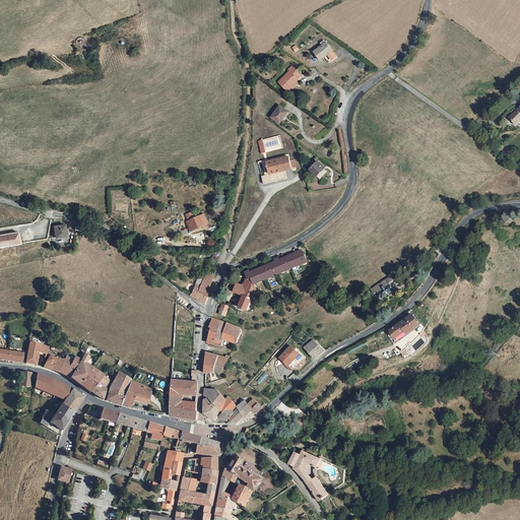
[(314,51),(320,59),(324,56),(329,63),(338,57),(326,40),(322,42),(324,44),(314,51)]
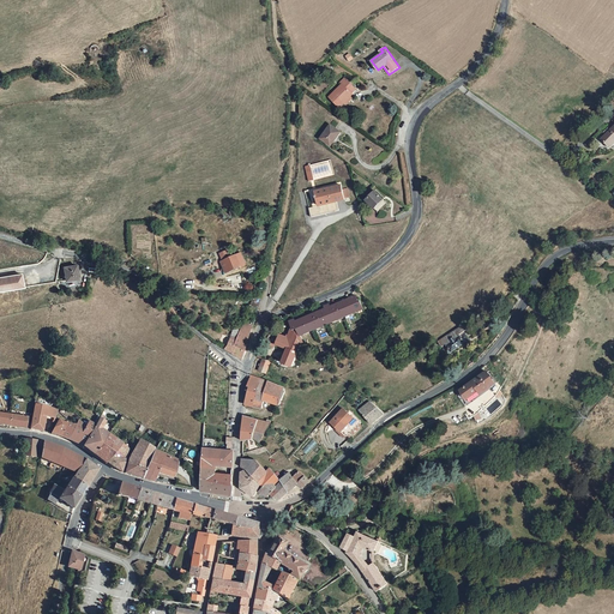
[(341,108),(345,102),(343,101),(350,91),(354,86),(342,77),(338,82),(341,83),(329,98),(341,108)]
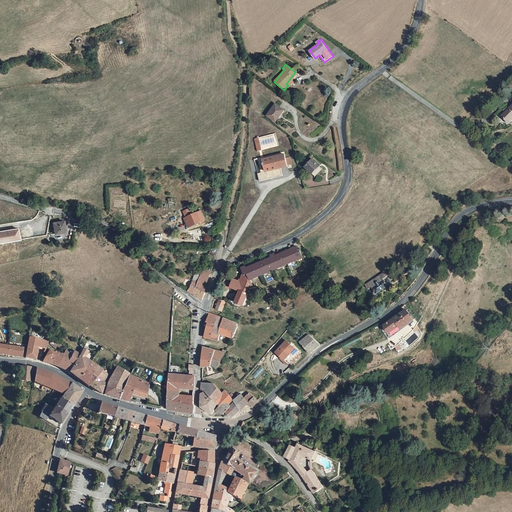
[(297,80),(292,76),(286,84),(288,85),(290,87),(297,80)]
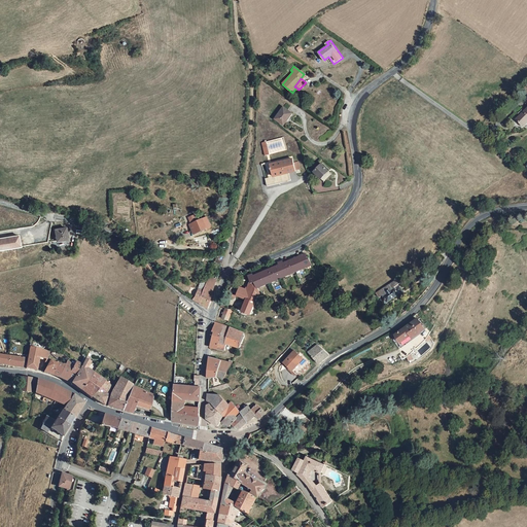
[(282,125),(285,121),(282,118),(287,111),(281,107),(273,118),(282,125)]
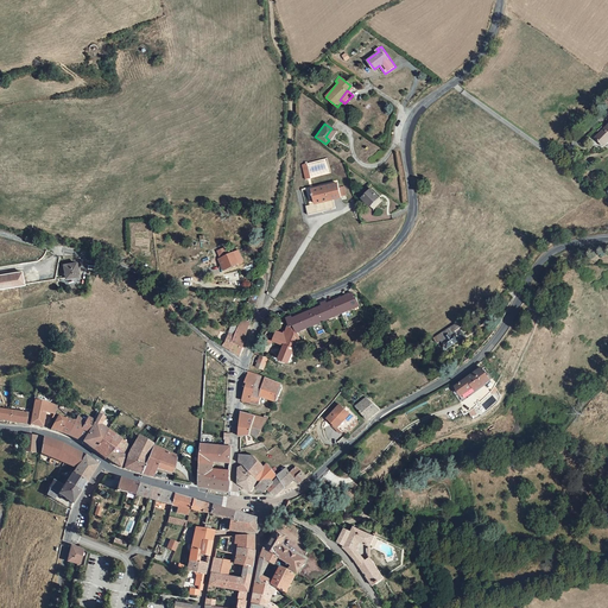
[(607,125),(596,135),(603,144),(607,139),(607,125)]
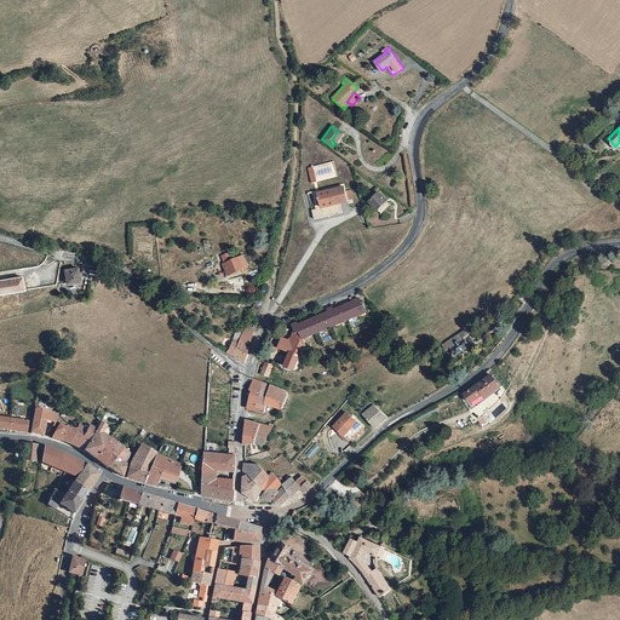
[(342,187),(316,193),(319,206),(344,201),(342,187)]
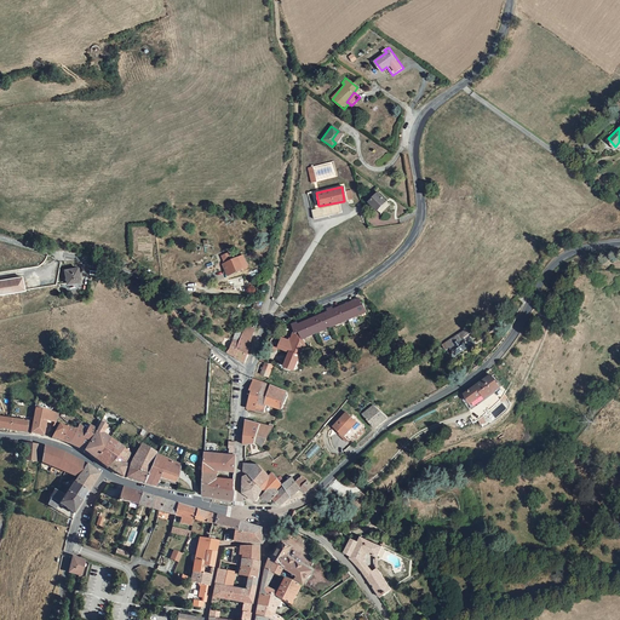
[(367,200),(375,210),(384,201),(377,191),(367,200)]
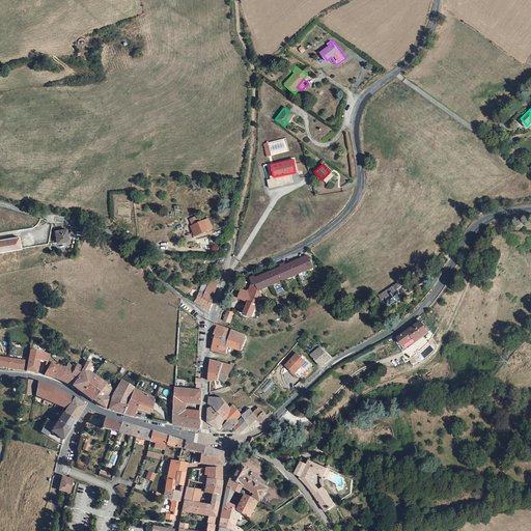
[(192,224),(190,226),(195,236),(207,229),(202,220),(196,223),(193,217),(190,219),(192,224)]
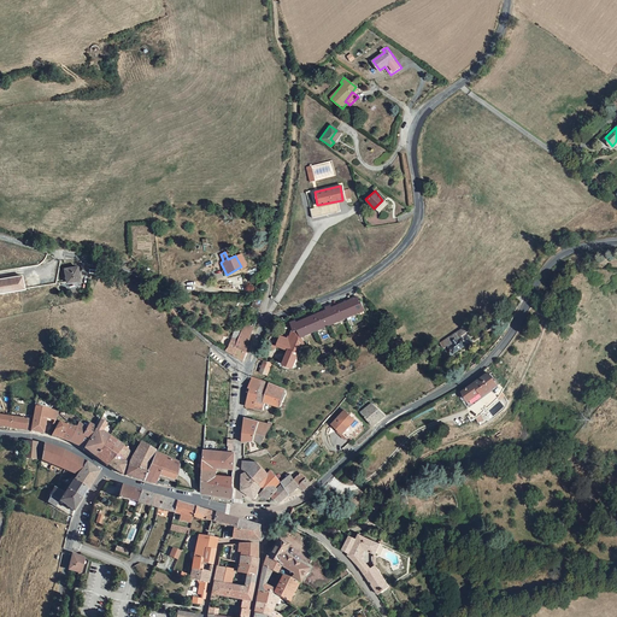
[(0,271),(0,286),(23,281),(21,268),(0,271)]
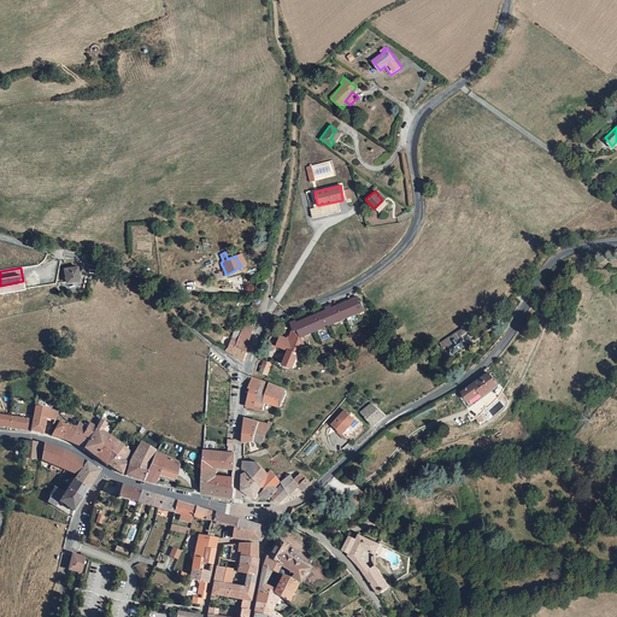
[(63,271),(68,283),(80,280),(75,268),(63,271)]
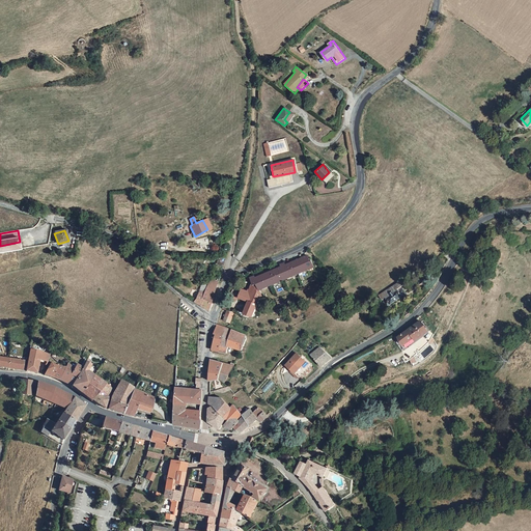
[(259,287),(260,290),(316,267),(313,259),(310,260),(308,256),(289,264),(288,262),(282,264),(283,268),(256,279),(253,275),(250,277),(253,282),(256,289),(259,287)]
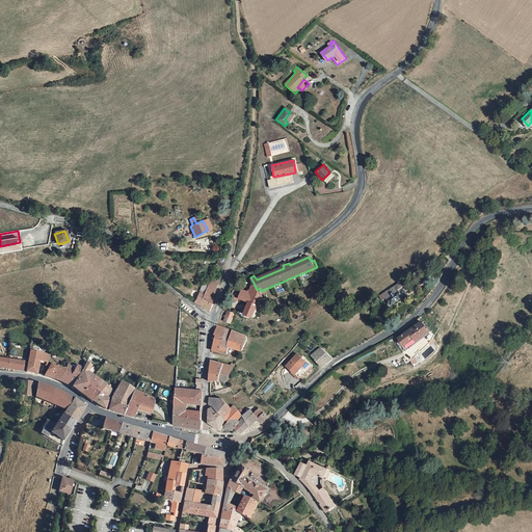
[(211,310),(218,278),(212,276),(209,282),(207,290),(201,304),(211,310)]
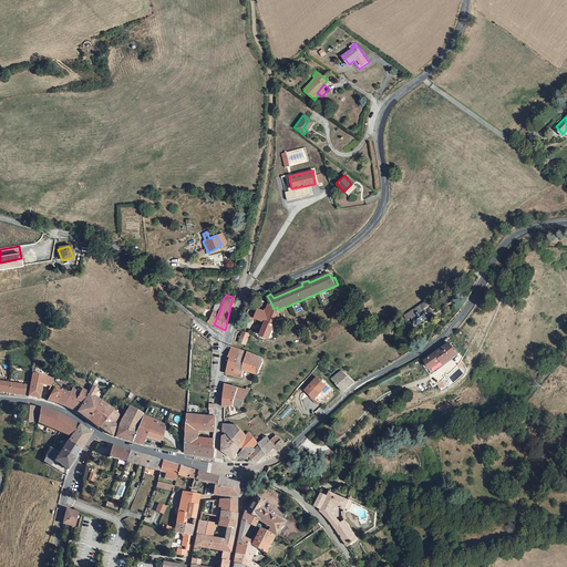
[(433,306),(435,303),(431,298),(409,313),(416,325),(421,322),(433,313),(436,310),(433,306)]
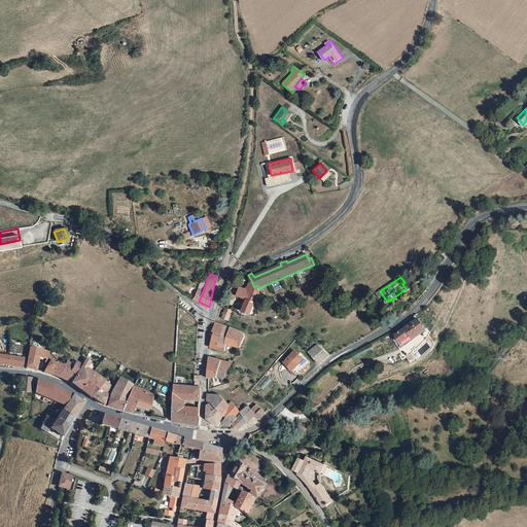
[(254,287),(251,280),(249,281),(247,289),(239,288),(237,297),(246,300),(243,311),(252,314),(257,296),(259,296),(259,289),(258,288),(257,285),(254,287)]
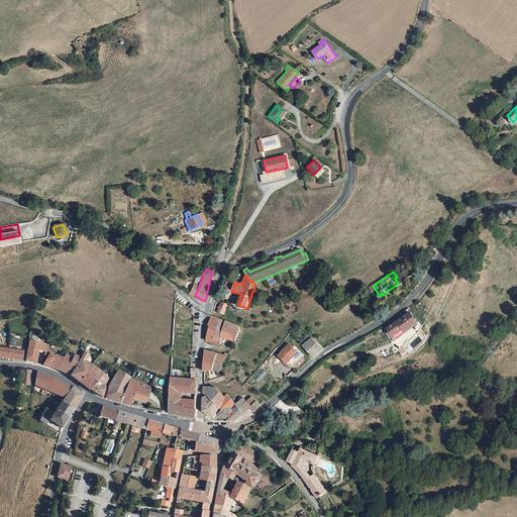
[(195,296),(201,282),(196,281),(193,285),(188,282),(184,288),(187,291),(195,296)]
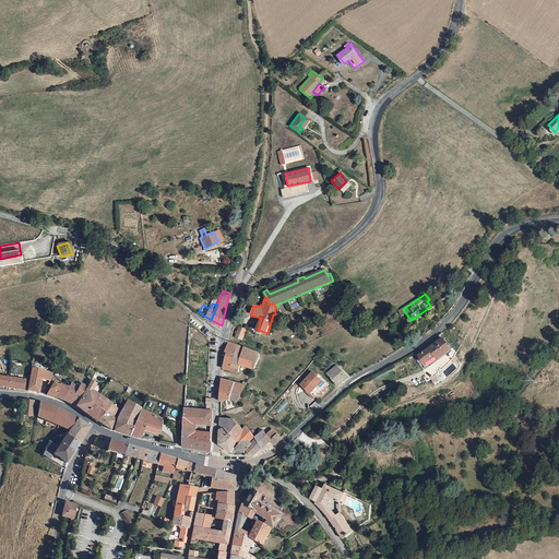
[(235,336),(242,340),(246,331),(237,329),(236,332),(235,336)]
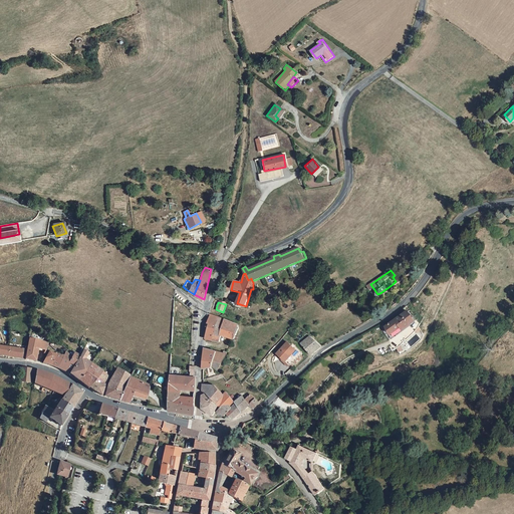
[(409,316),(413,322),(418,318),(411,309),(407,311),(410,315),(409,316)]
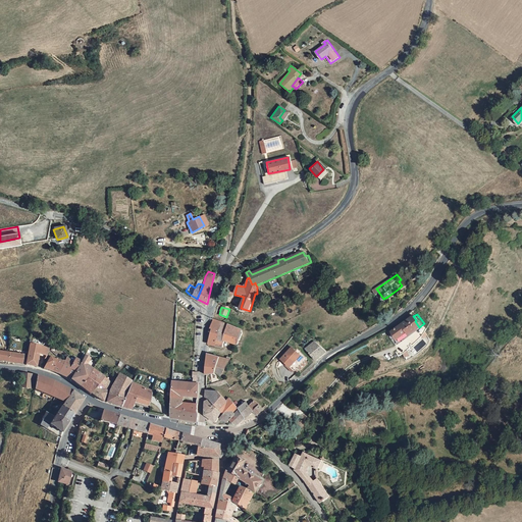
[(416,320),(413,316),(400,326),(405,333),(410,329),(412,332),(419,327),(415,321),(416,320)]
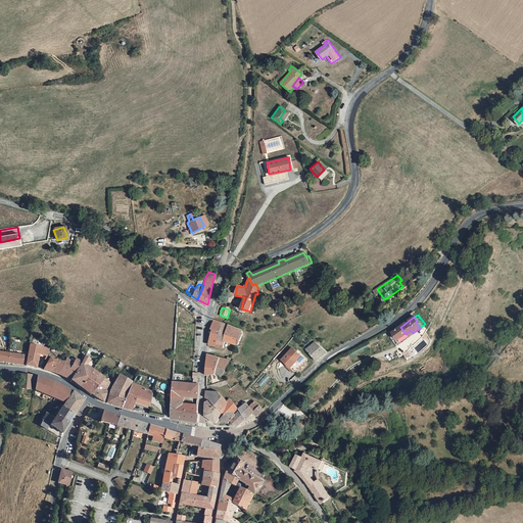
[(208,344),(217,346),(224,348),(227,341),(238,344),(241,339),(243,328),(225,322),(222,322),(214,319),(210,328),(212,329),(208,344)]
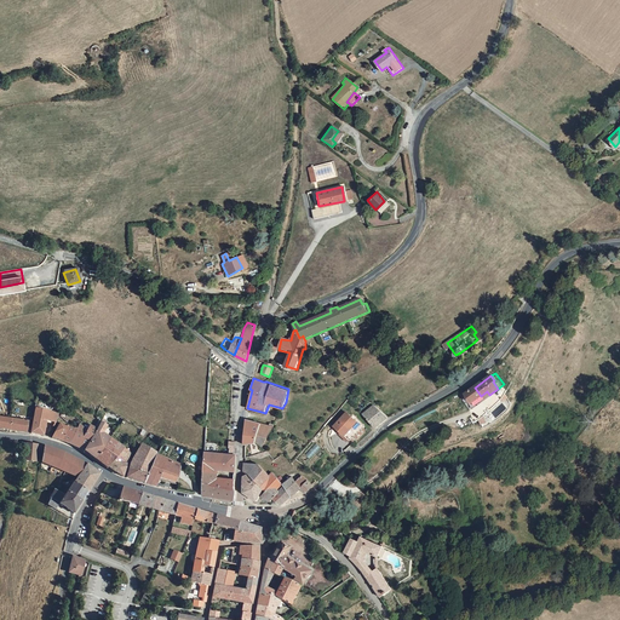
[(481,396),(475,388),(469,391),(475,400),(481,396)]
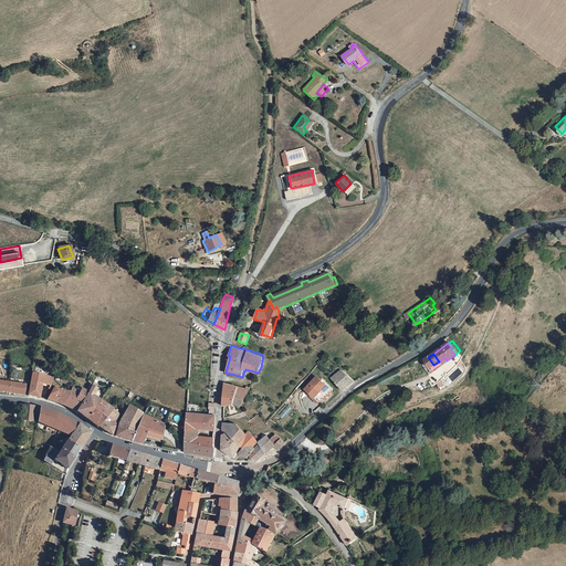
[(343,367),(333,376),(344,388),(356,378),(343,367)]
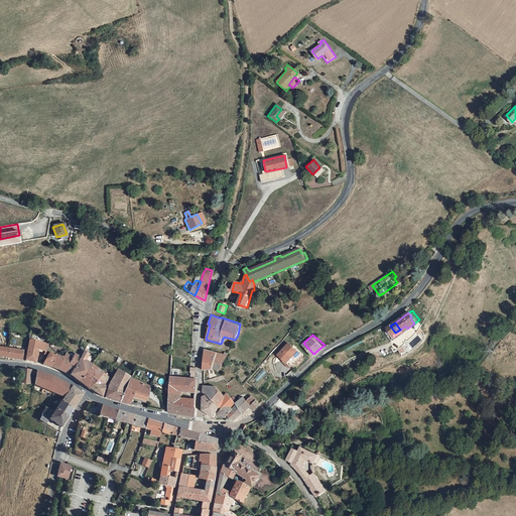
[(37,362),(40,350),(47,351),(51,343),(30,338),(27,358),(27,360),(33,361),(37,362)]
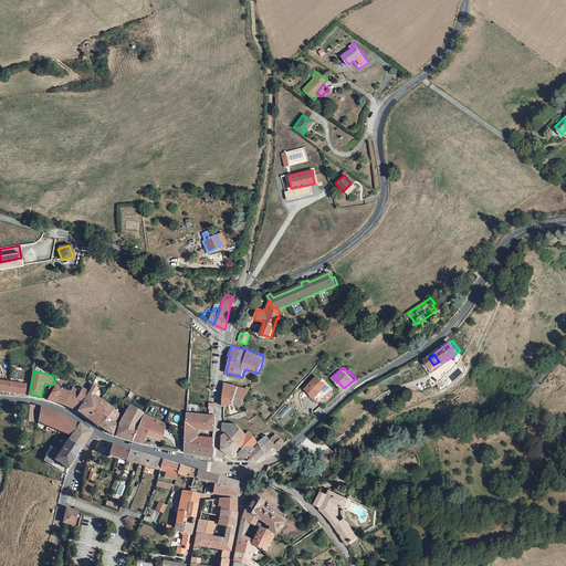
[(327,383),(318,374),(306,387),(316,395),(327,383)]
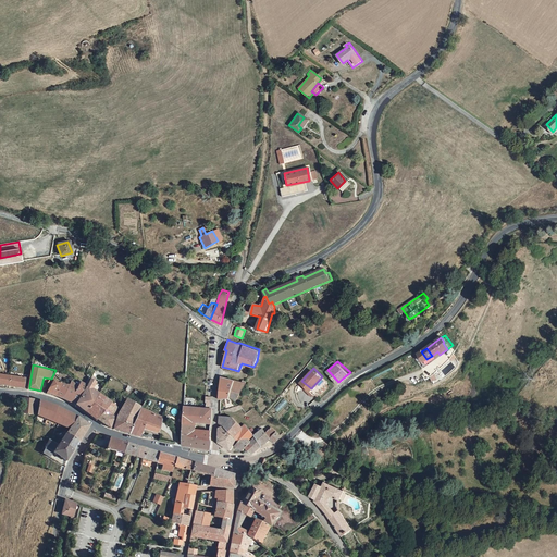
[(0,382),(24,386),(26,376),(0,371),(0,382)]
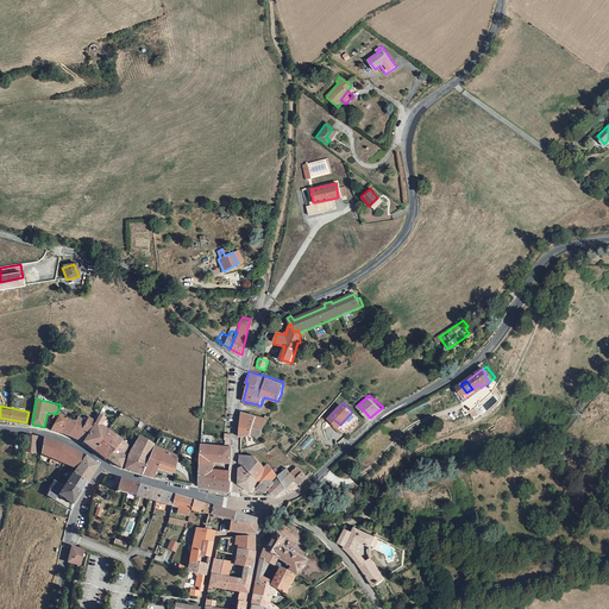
[(87,422),(80,413),(77,421),(71,435),(86,441),(96,421),(89,416),(87,422)]
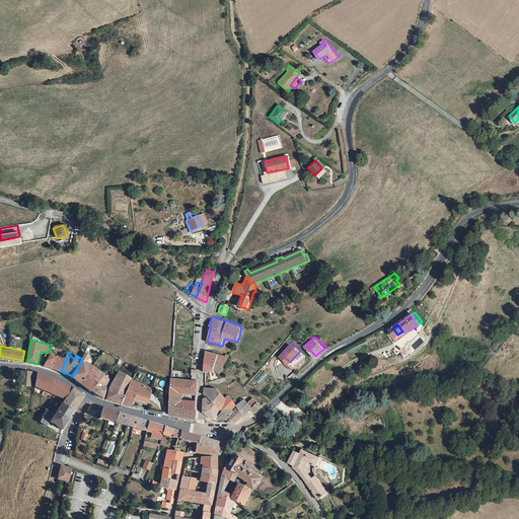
[(75,377),(83,383),(92,369),(86,364),(90,356),(85,352),(82,359),(73,376),(75,377)]
